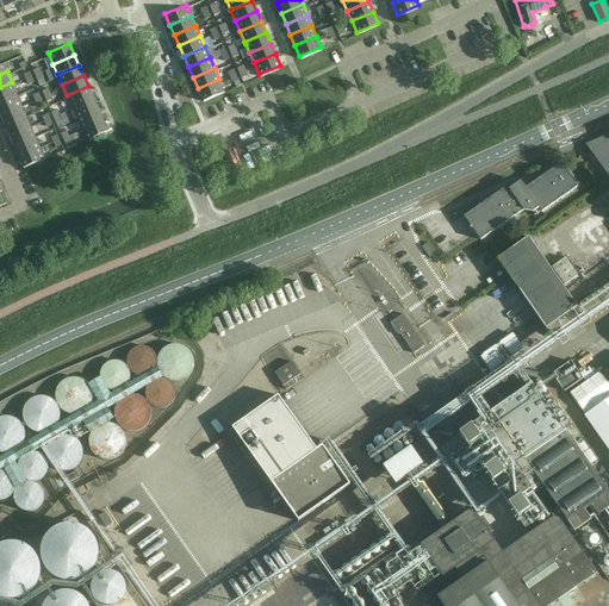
[(219,79),(198,88),(203,99),(224,89),(219,79)]
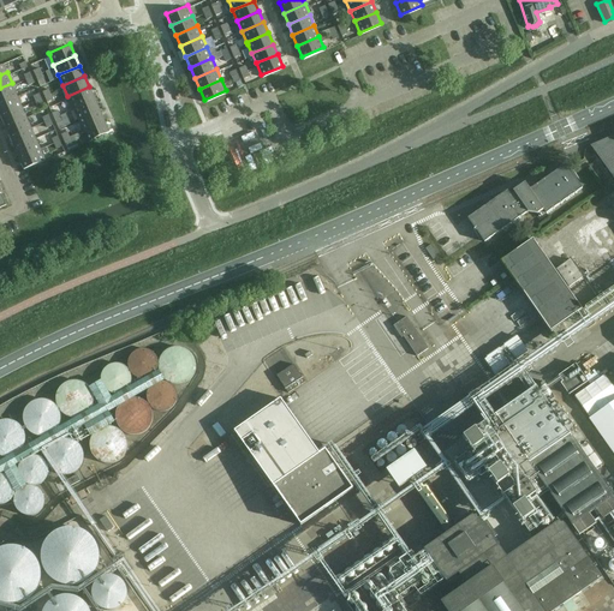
[(12,83),(0,88),(0,100),(17,94),(12,83)]
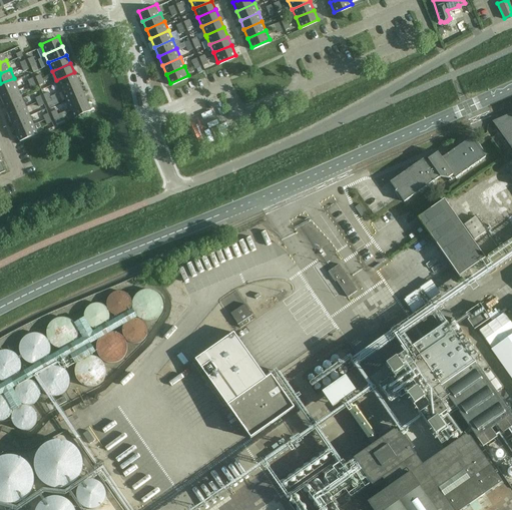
[(60,89),(78,81),(74,72),(56,80),(60,89)]
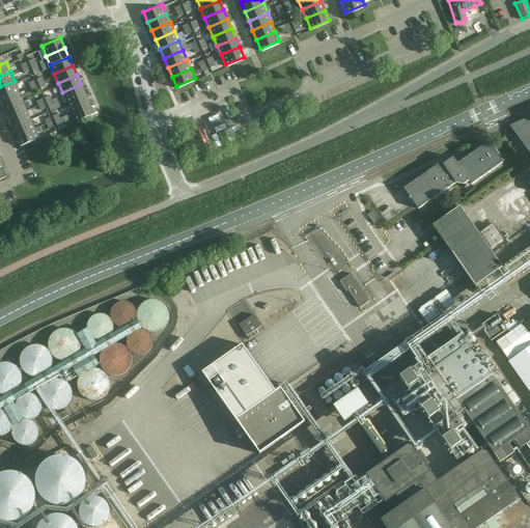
[(15,81),(0,86),(0,98),(18,90),(15,81)]
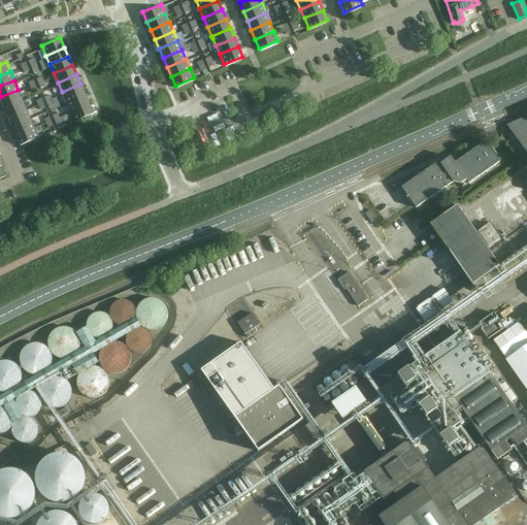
[(66,101),(85,93),(80,84),(62,92),(66,101)]
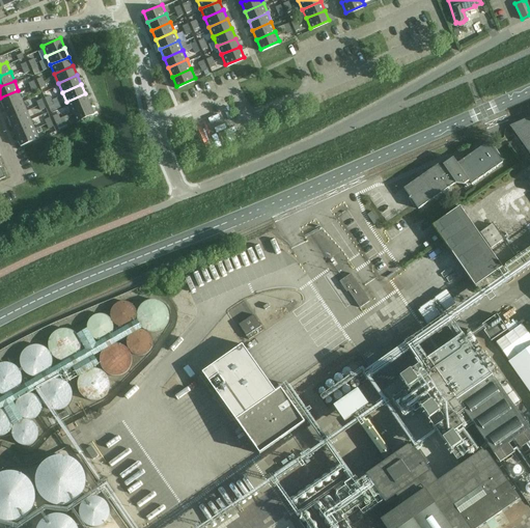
[(18,90),(0,98),(0,100),(3,107),(22,99),(18,90)]
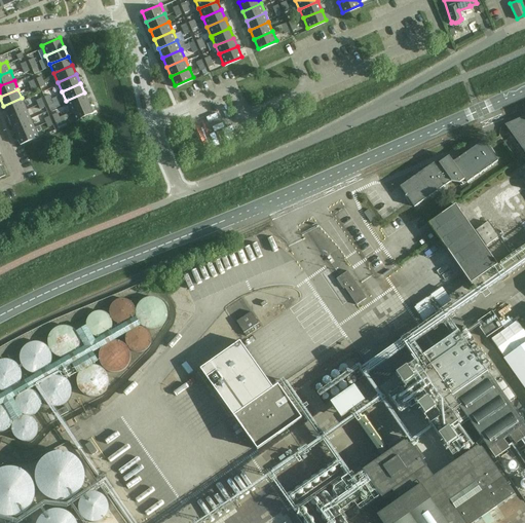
[(70,110),(88,102),(84,92),(66,101),(70,110)]
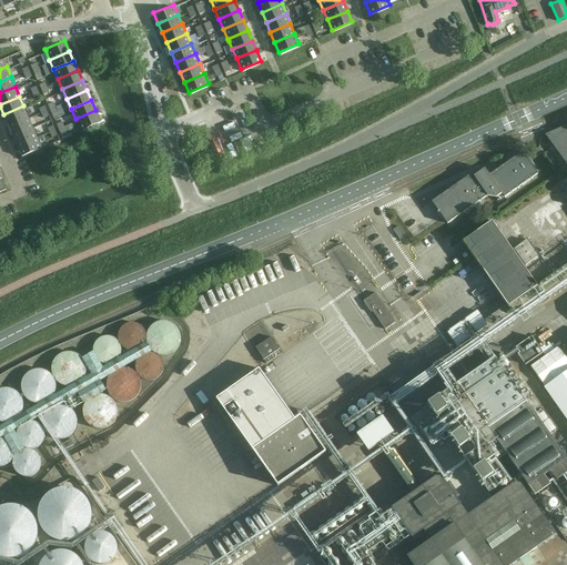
[(23,106),(3,114),(8,124),(28,115),(23,106)]
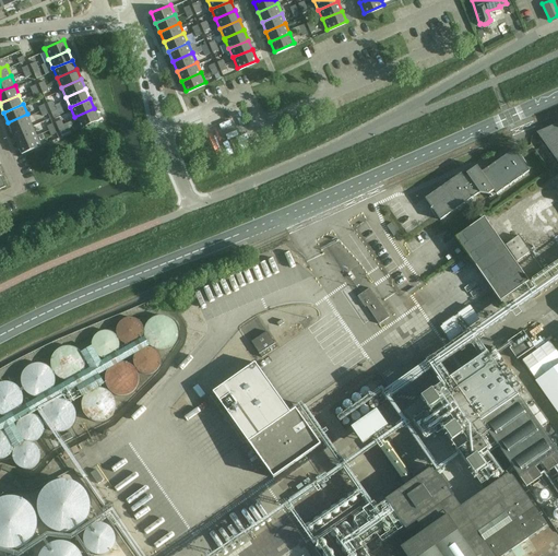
[(94,108),(74,117),(79,127),(98,118),(94,108)]
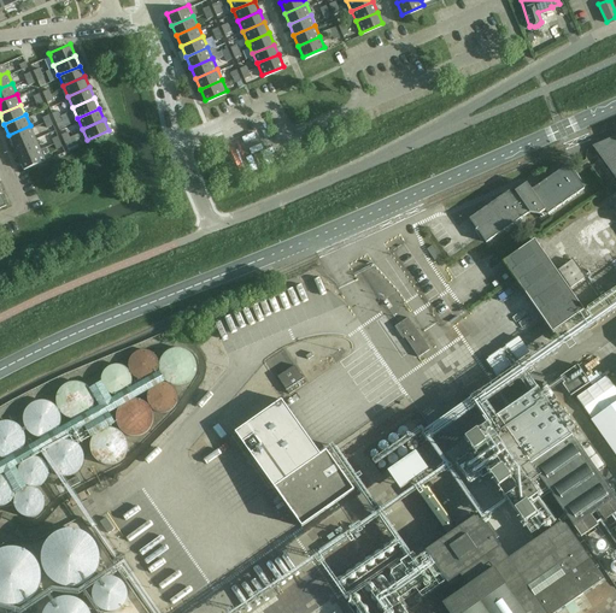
[(30,125),(9,135),(13,146),(35,136),(30,125)]
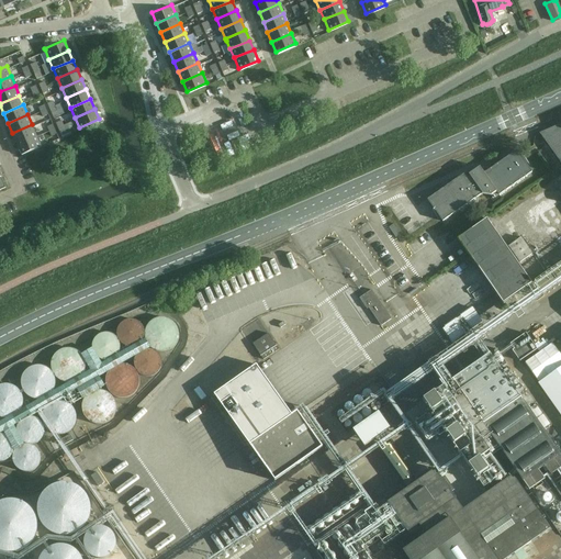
[(560,120),(538,131),(560,163),(560,120)]
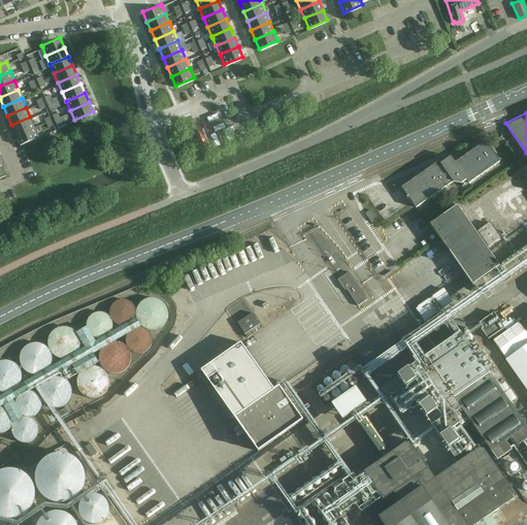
[(30,117),(11,125),(15,134),(34,126),(30,117)]
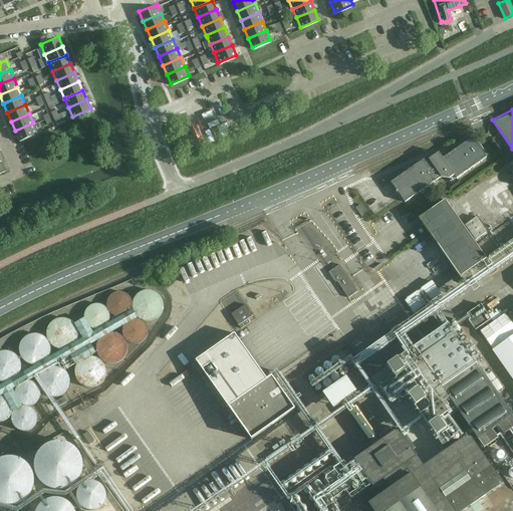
[(33,122),(15,131),(19,140),(21,139),(37,132),(33,122)]
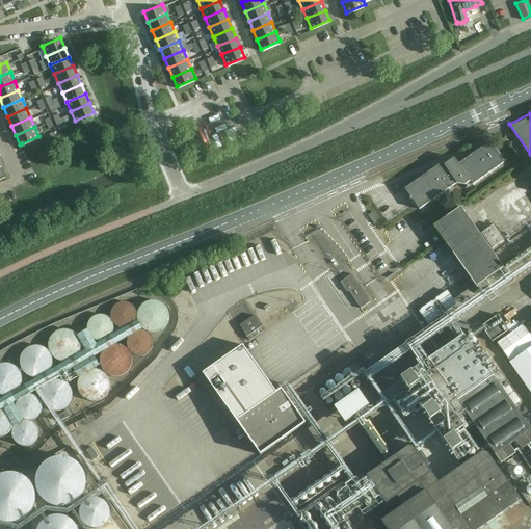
[(418,207),(455,181),(463,182),(469,179),(471,182),(502,160),(487,139),(456,161),(452,156),(443,162),(441,160),(403,186),(418,207)]
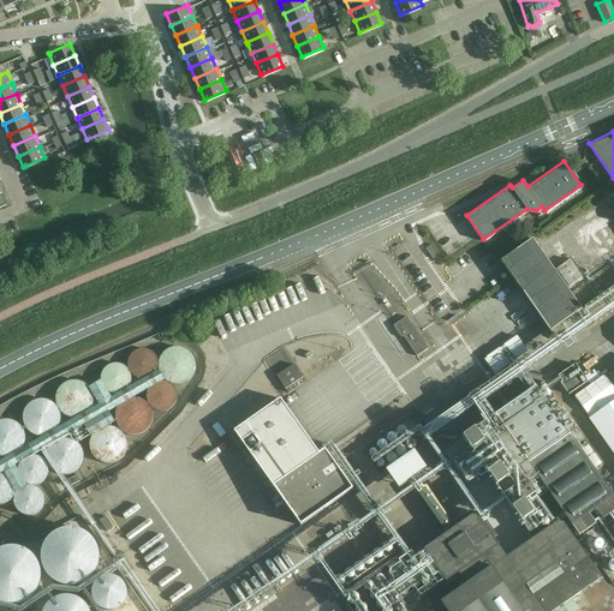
[(500,258),(511,274),(549,329),(580,306),(531,235),(500,258)]
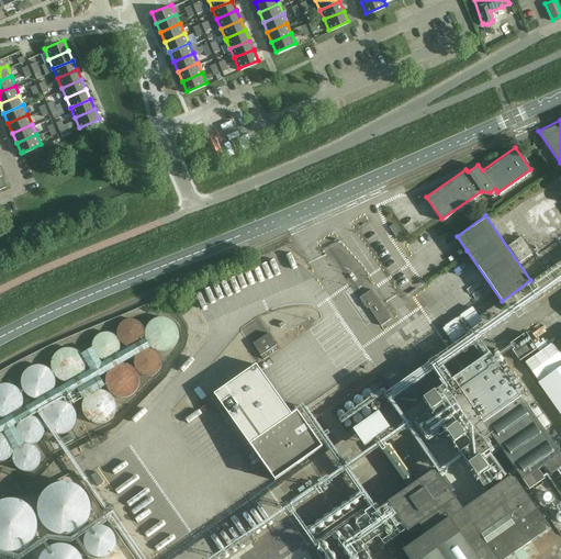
[(393,221),(388,224),(394,234),(400,231),(393,221)]
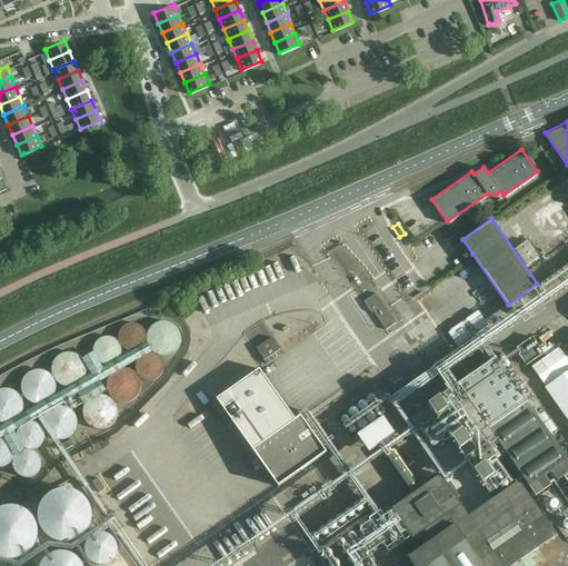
[(538,254),(526,238),(514,247),(525,262),(538,254)]
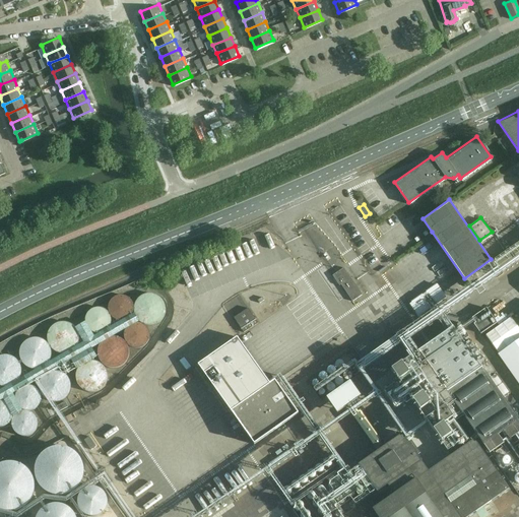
[(338,283),(340,281),(351,299),(362,293),(343,265),(338,268),(331,273),(338,283)]
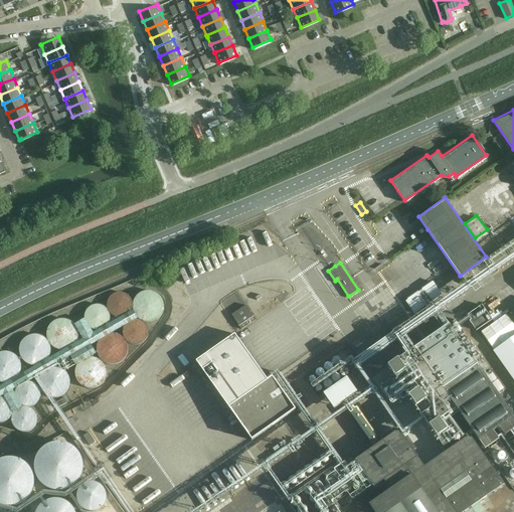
[(432,280),(404,299),(413,311),(441,292),(432,280)]
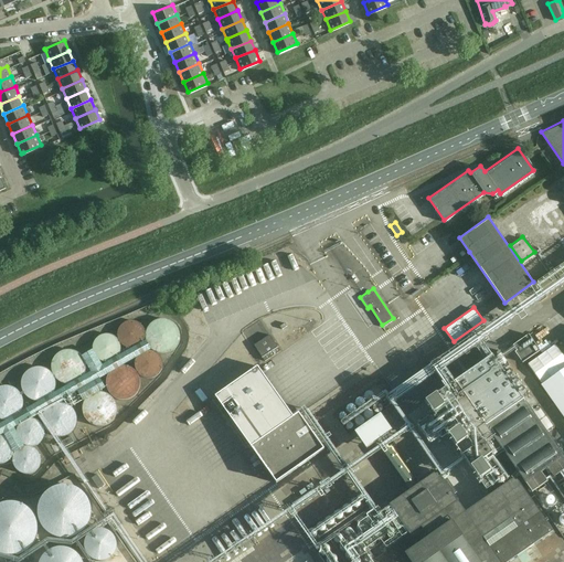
[(145,332),(145,337),(146,341),(149,346),(152,348),(157,350),(160,351),(166,350),(169,349),(173,346),(176,342),(178,339),(179,335),(178,330),(177,326),(174,322),(171,319),(167,317),(162,317),(158,317),(153,318),(150,321),(147,325),(145,328),(145,332)]
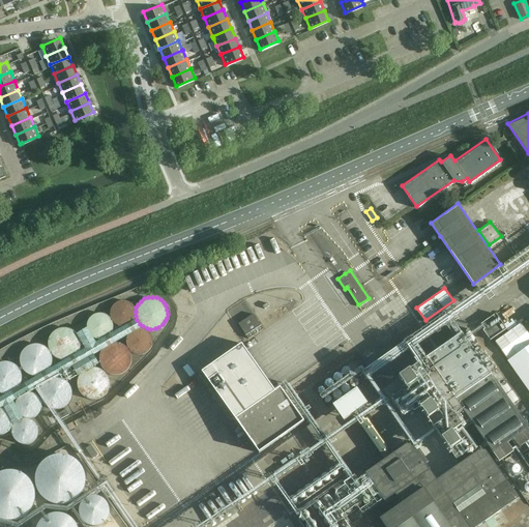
[(109,311),(109,314),(110,317),(112,320),(115,322),(118,323),(121,324),(124,323),(127,322),(130,320),(133,318),(134,315),(135,312),(135,308),(134,304),(131,302),(128,299),(125,298),(122,298),(119,298),(116,299),(113,301),(111,303),(109,306),(109,311)]
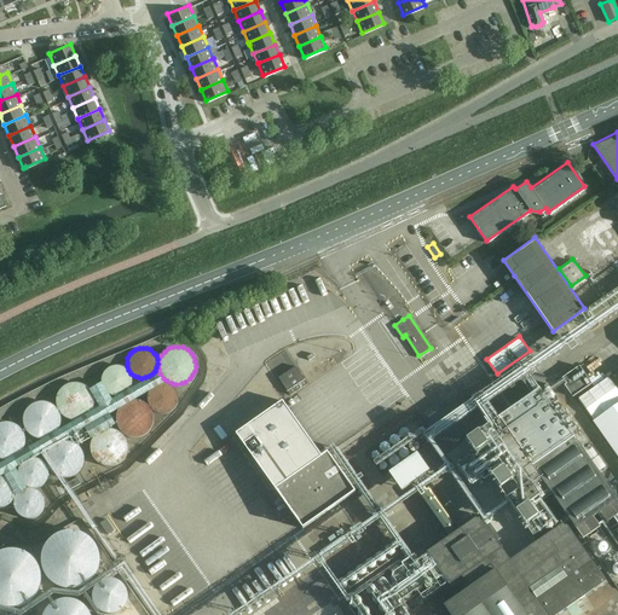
[(100,377),(100,381),(102,384),(104,388),(108,390),(111,393),(115,393),(119,393),(122,392),(126,389),(128,386),(131,382),(131,378),(131,375),(130,371),(127,367),(123,365),(120,364),(116,363),(113,363),(109,364),(105,366),(103,370),(102,373),(100,377)]
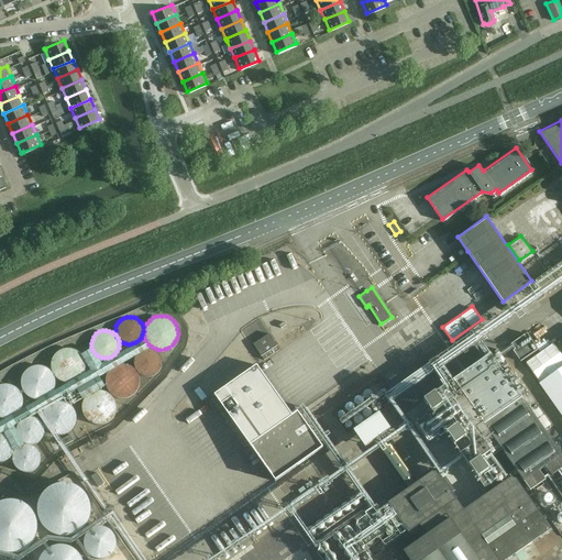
[(252,341),(263,358),(278,348),(267,331),(252,341)]
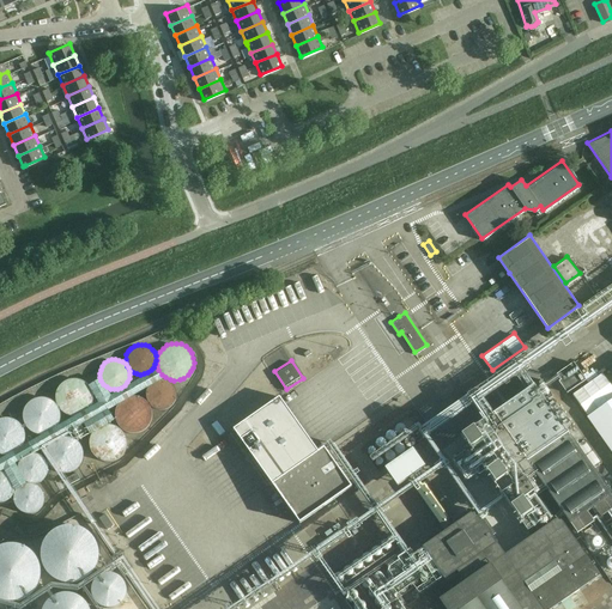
[(557,379),(565,390),(583,377),(571,360),(556,371),(559,377),(557,379)]
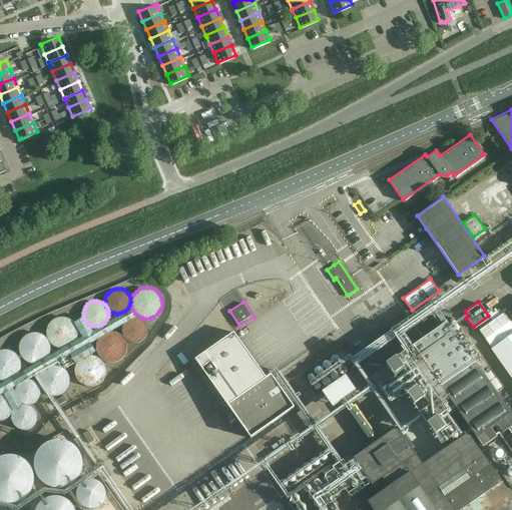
[(491,346),(511,330),(511,323),(502,311),(478,329),(491,346)]
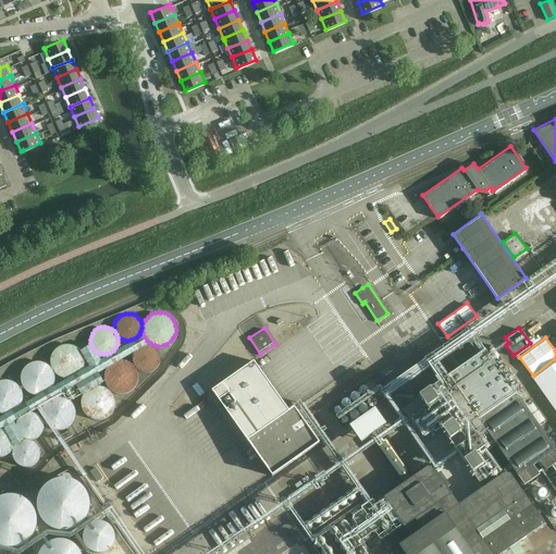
[(50,358),(50,362),(51,367),(54,370),(58,373),(62,374),(66,376),(71,376),(74,373),(78,371),(81,368),(83,364),(84,359),(83,355),(82,352),(79,347),(76,345),(72,343),(68,342),(63,343),(59,344),(56,346),(52,349),(50,354),(50,358)]
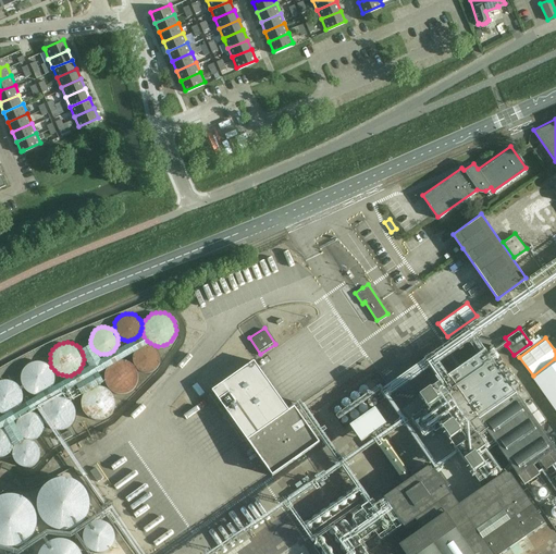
[(132,356),(132,359),(133,362),(135,366),(137,368),(140,369),(145,370),(148,369),(151,368),(155,366),(157,364),(158,360),(159,357),(158,353),(157,349),(155,347),(152,345),(149,343),(146,343),(141,343),(138,344),(136,346),(133,348),(132,352),(132,356)]
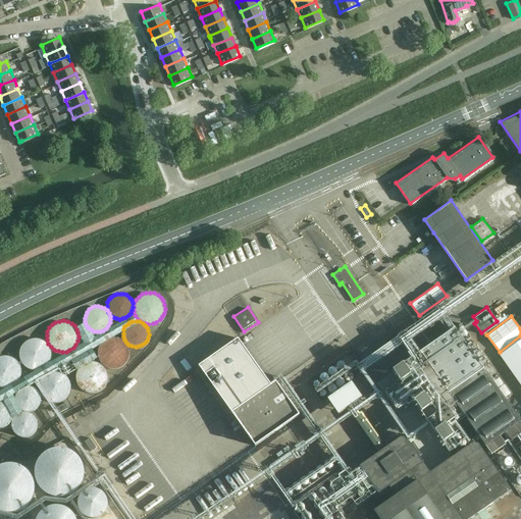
[(457,444),(451,433),(452,433),(445,423),(454,416),(446,405),(453,400),(489,453),(505,442),(499,433),(505,430),(510,438),(520,430),(520,422),(519,420),(519,419),(503,397),(510,392),(496,371),(489,376),(463,340),(469,335),(460,321),(392,369),(426,419),(441,440),(448,450),(457,444)]
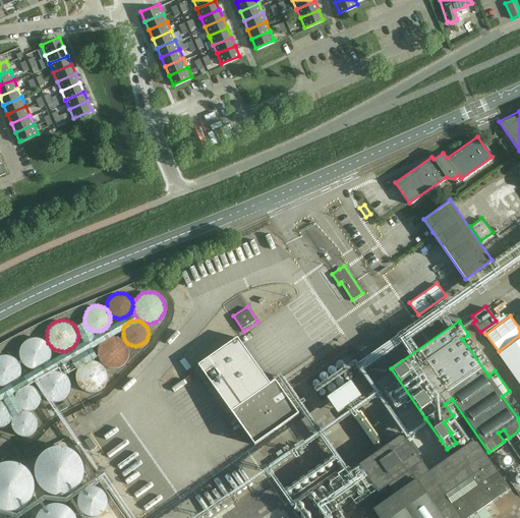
[(269,382),(236,335),(197,362),(253,443),(298,412),(274,379),(269,382)]
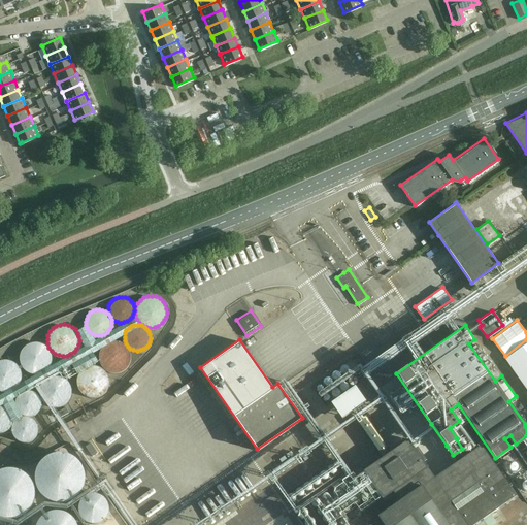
[(19,356),(20,360),(21,364),(23,367),(27,370),(30,371),(34,372),(38,372),(42,370),(45,368),(48,365),(51,361),(52,357),(51,353),(50,349),(46,346),(43,343),(40,341),(36,340),(32,340),(28,342),(24,345),(22,348),(20,352),(19,356)]
